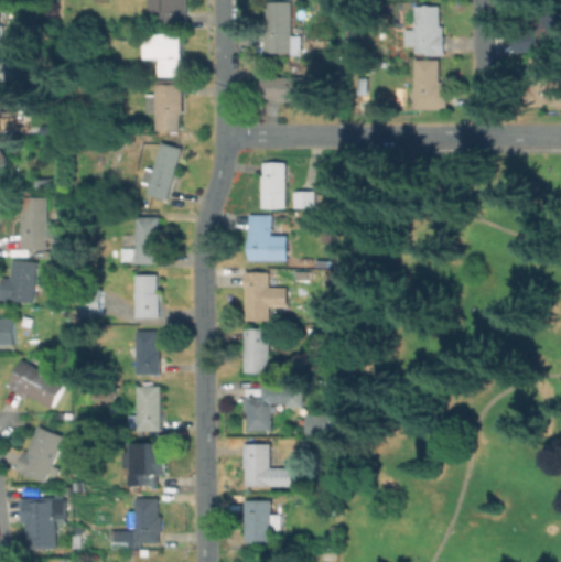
[(185,0),(186,23),(159,23),(158,0),(185,0)]
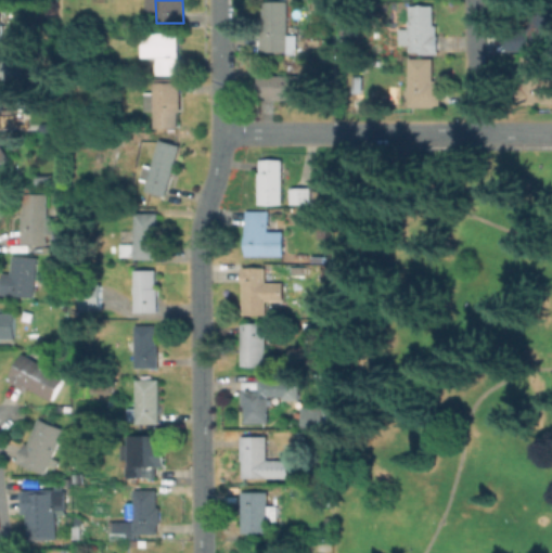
[(551,51),(509,52),(509,38),(523,38),(523,34),(528,34),(527,23),(530,23),(530,2),(551,1),(551,51)]
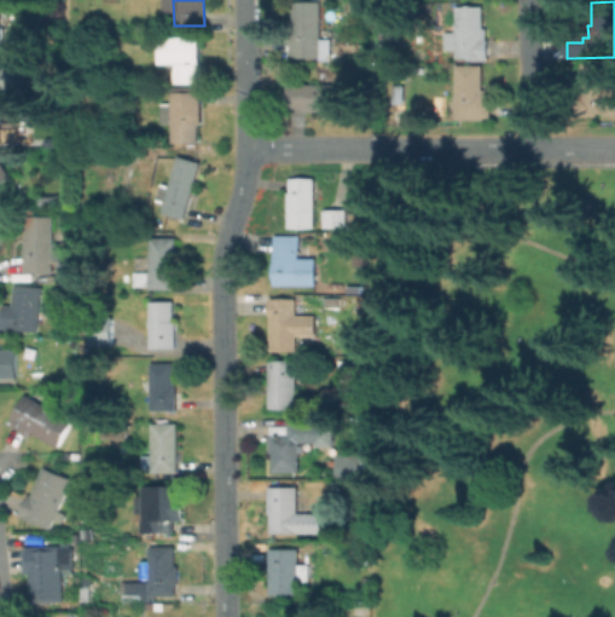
[(317,7),(317,40),(328,40),(328,62),(317,62),(317,59),(286,59),(286,26),(291,26),(290,3),(317,3),(317,7)]
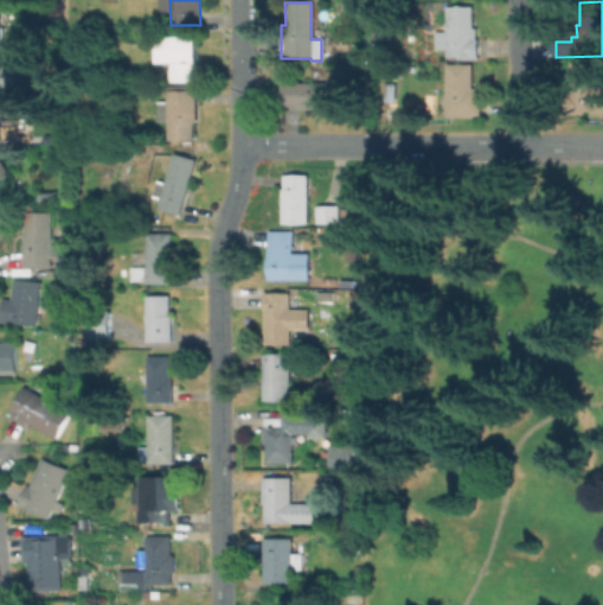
[(470,21),(470,39),(476,39),(476,59),(432,59),(432,32),(441,32),(441,24),(444,24),(444,5),(470,6),(470,21)]
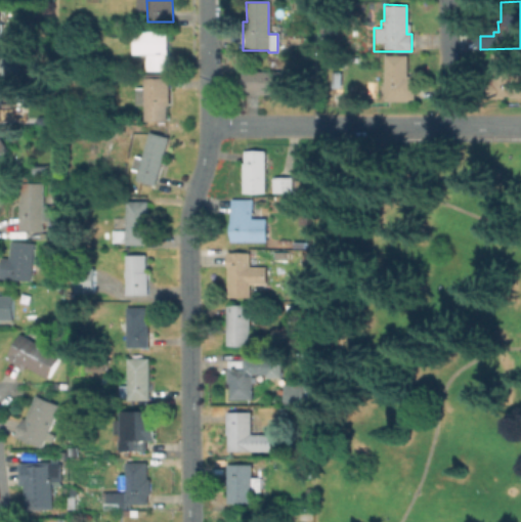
[(165,71),(133,72),(133,34),(167,34),(167,55),(165,55),(165,71)]
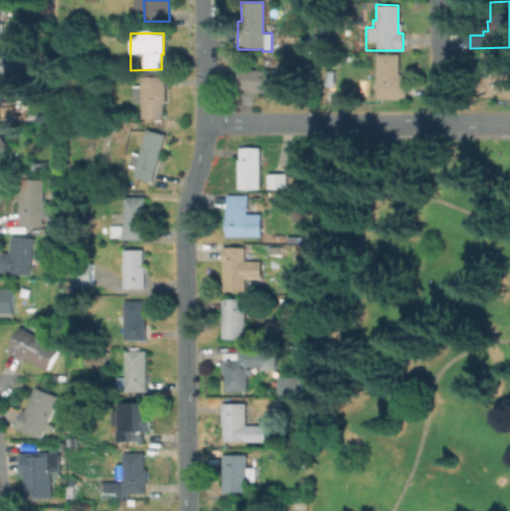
[(18,44),(18,52),(24,52),(25,64),(20,64),(20,78),(0,78),(0,58),(0,53),(3,53),(3,45),(18,44)]
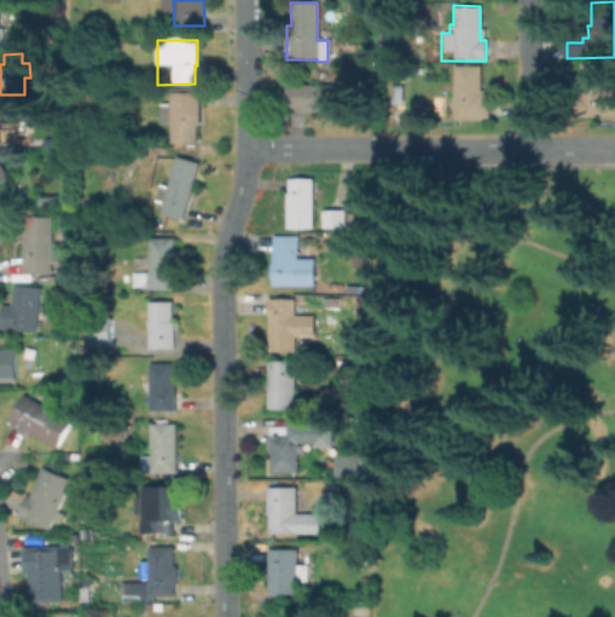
[(603,68),(603,80),(607,80),(607,90),(614,90),(614,116),(573,116),(573,93),(579,92),(579,64),(603,64),(603,68)]
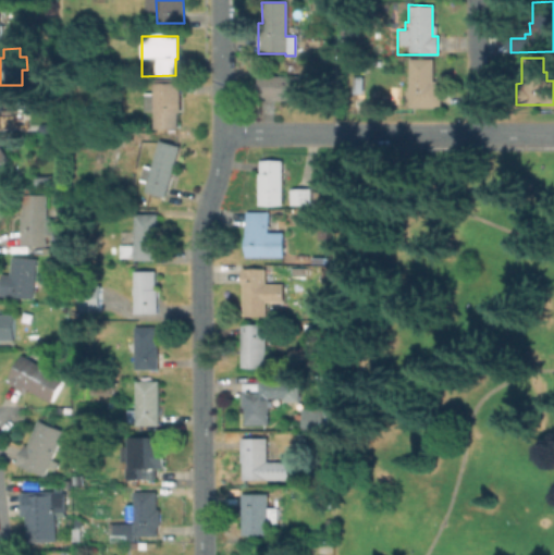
[(439,82),(439,107),(408,107),(408,59),(431,59),(431,82),(439,82)]
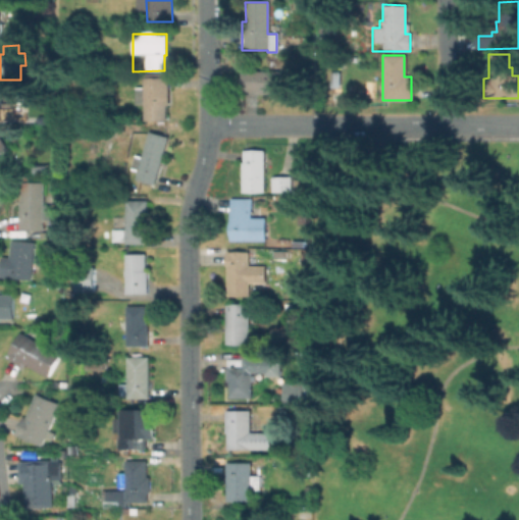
[(290,72),(290,93),(274,93),(274,96),(258,96),(258,92),(240,92),(240,72),(290,72)]
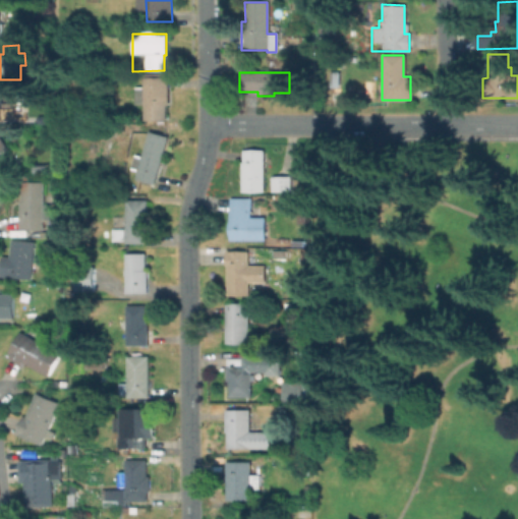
[(339,74),(339,91),(328,91),(328,74),(339,74)]
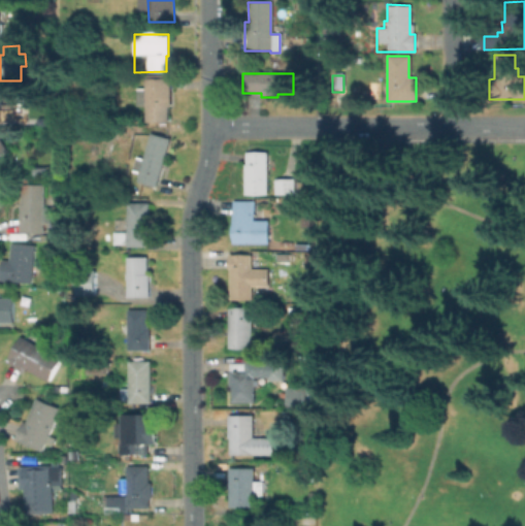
[(145,124),(144,80),(169,79),(170,107),(166,107),(166,123),(145,124)]
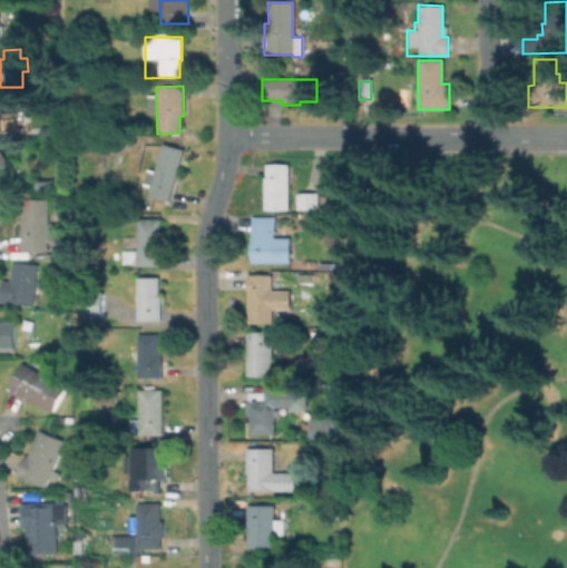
[(167,202),(147,196),(162,144),(183,149),(167,202)]
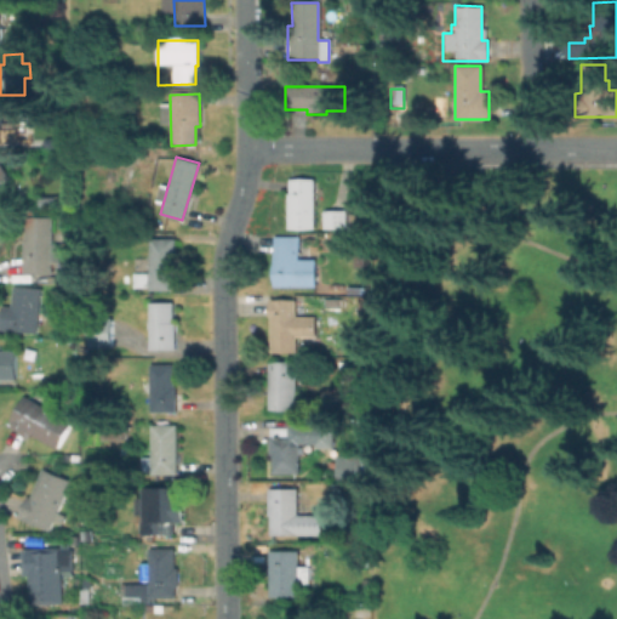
[(291,232),(289,232),(287,194),(289,194),(289,181),(314,180),(314,232),(291,232)]
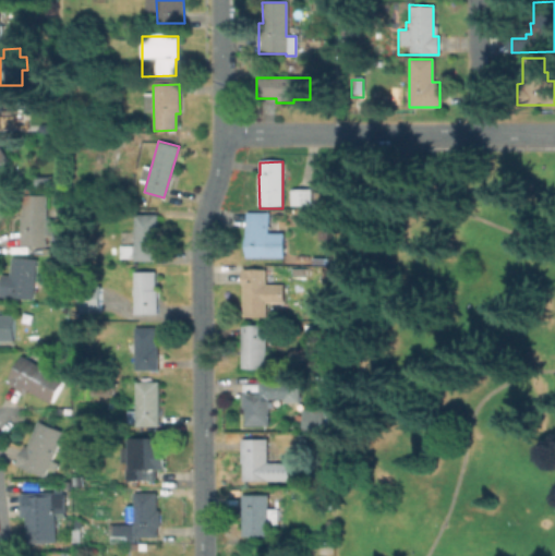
[(291,204),(291,190),(309,190),(309,204),(291,204)]
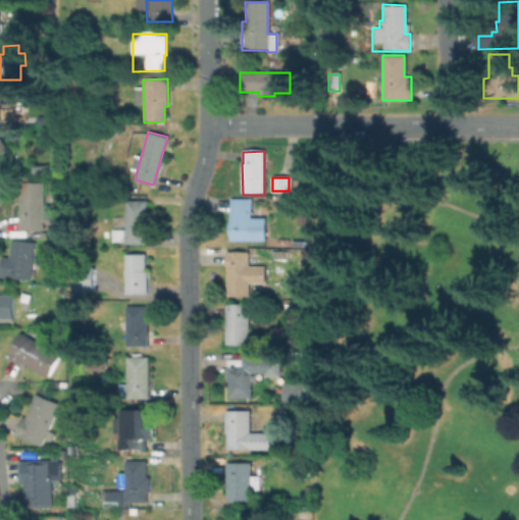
[(44,186),(44,208),(47,208),(46,227),(42,227),(42,231),(19,231),(19,203),(22,203),(22,186),(44,186)]
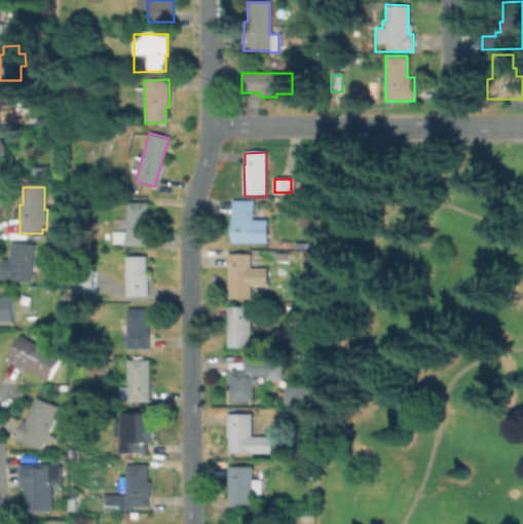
[(134,247),(124,247),(124,231),(126,231),(125,202),(147,202),(148,236),(144,236),(144,246),(134,247)]
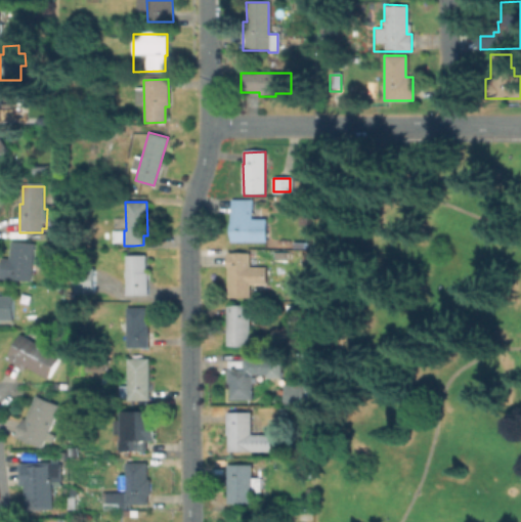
[(250,221),(264,221),(265,242),(231,242),(231,203),(250,204),(250,221)]
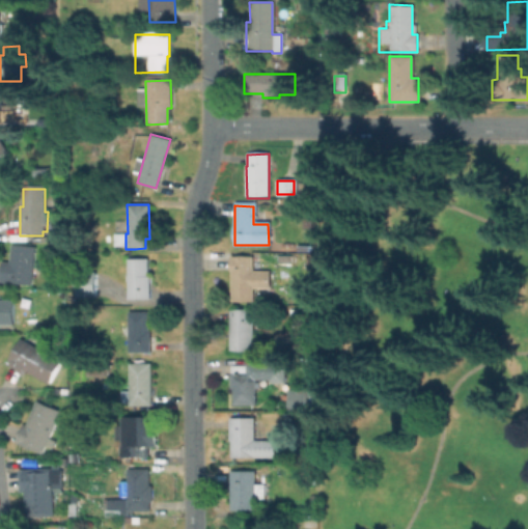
[(313,212),(313,232),(302,232),(303,212),(313,212)]
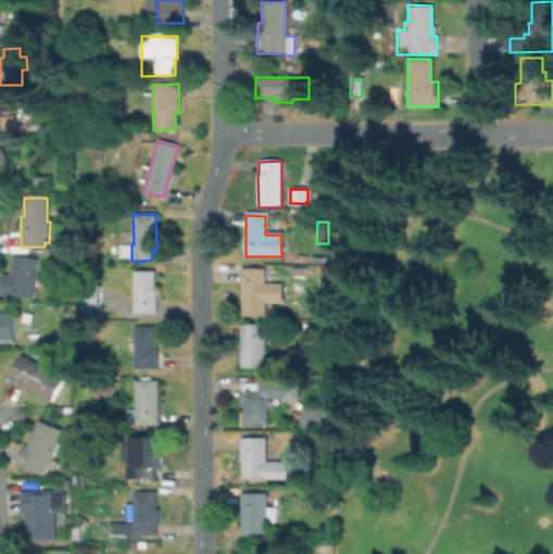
[(327,254),(327,263),(306,263),(308,254),(327,254)]
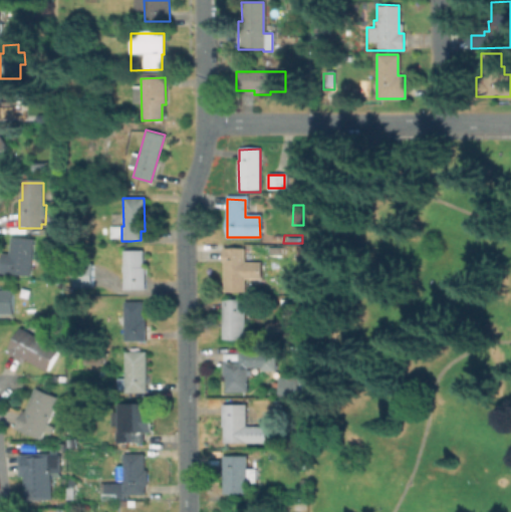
[(32,239),(29,276),(0,273),(0,263),(1,253),(8,254),(9,237),(32,239)]
